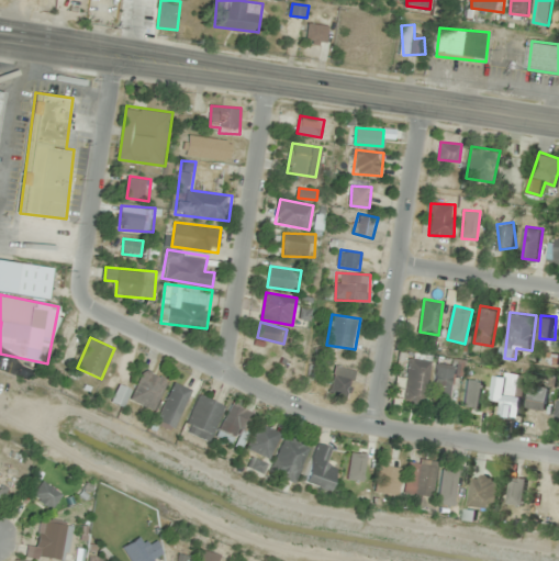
[(405,401),(426,404),(433,359),(411,357),(405,401)]
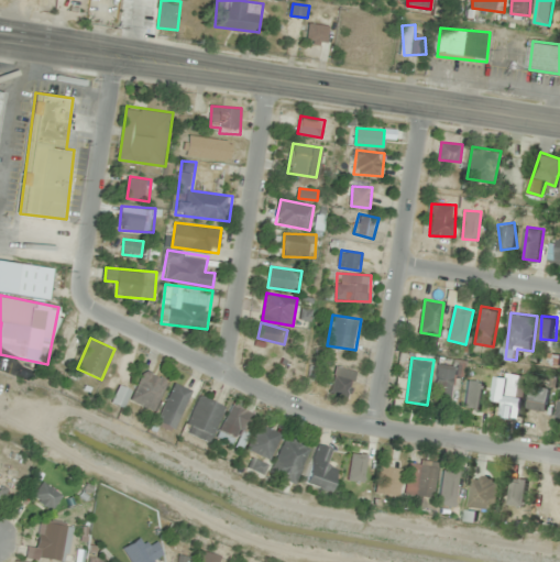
[(460,365),(441,363),(436,398),(453,401),(460,365)]
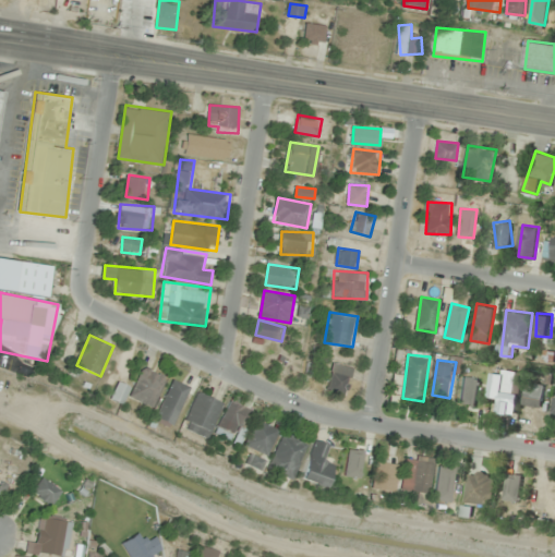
[(346,395),(353,367),(335,362),(327,389),(346,395)]
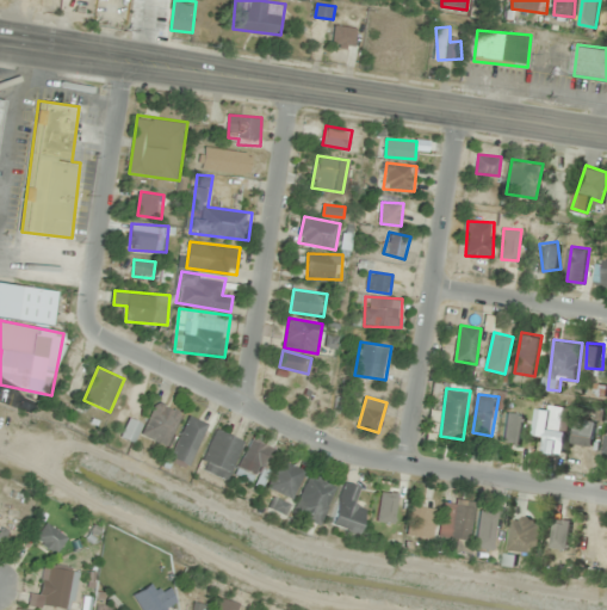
[(144,433),(169,444),(184,412),(159,401),(144,433)]
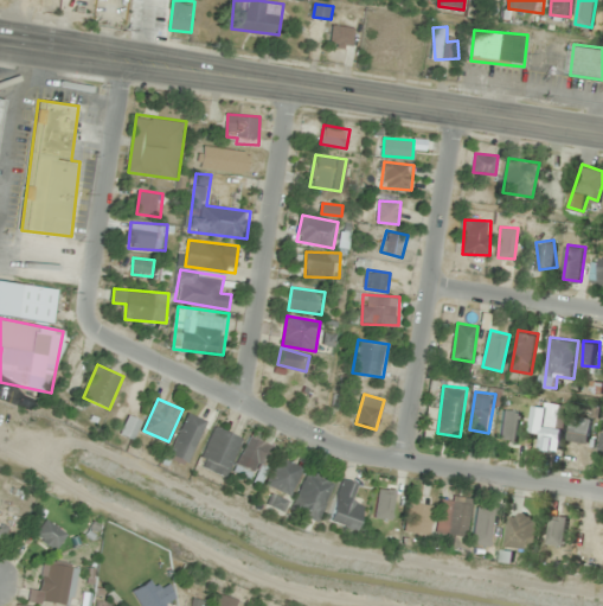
[(534,432),(545,433),(543,446),(562,448),(568,408),(538,403),(534,432)]
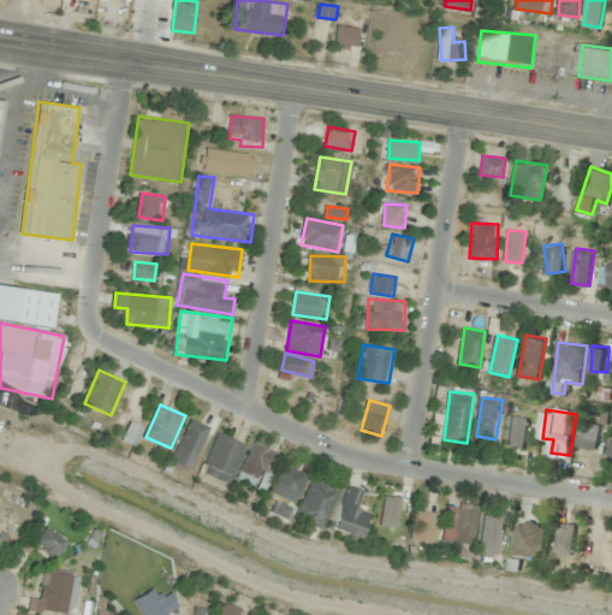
[(509,447),(527,448),(530,418),(512,415),(509,447)]
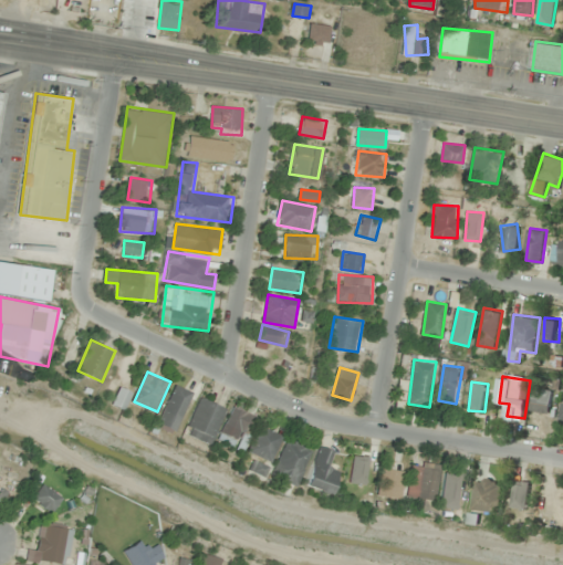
[(195,393),(177,384),(159,424),(177,431),(195,393)]
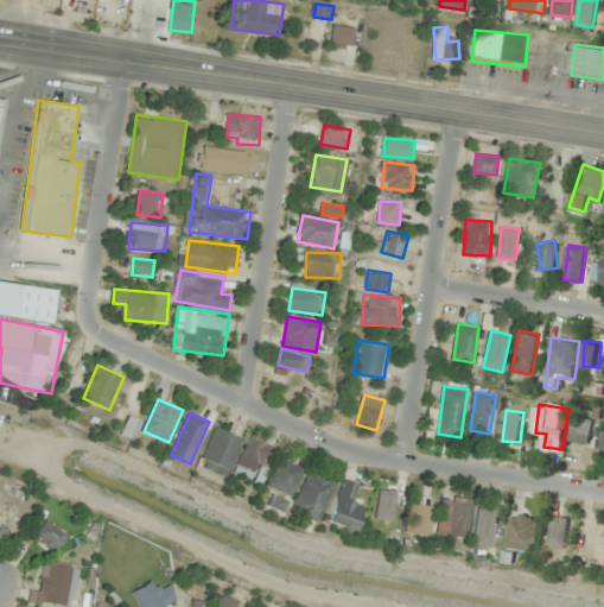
[(134,440),(144,421),(131,415),(121,434),(134,440)]
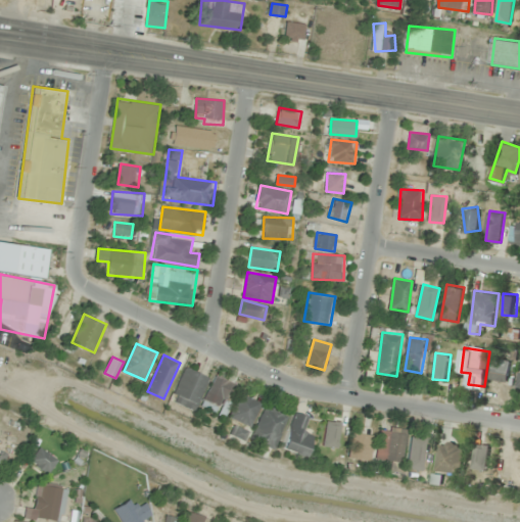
[(491,379),(508,382),(512,361),(495,358),(491,379)]
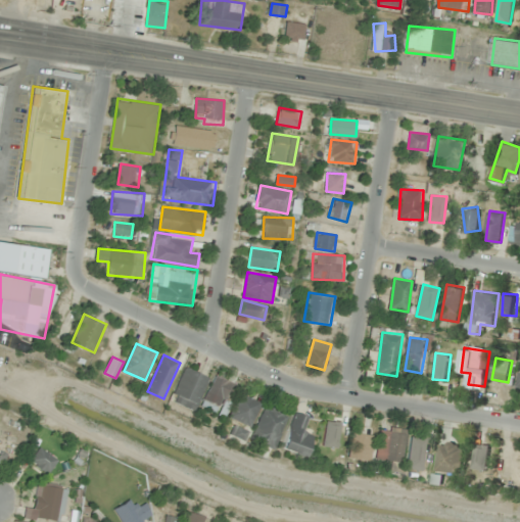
[(173,399),(196,410),(210,377),(188,367),(173,399)]
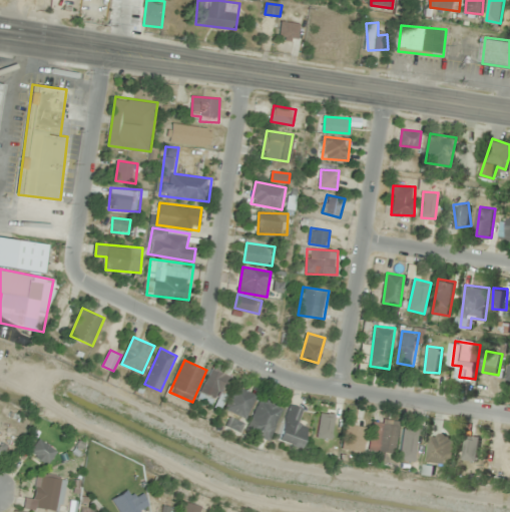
[(219,407),(233,377),(213,368),(199,398),(219,407)]
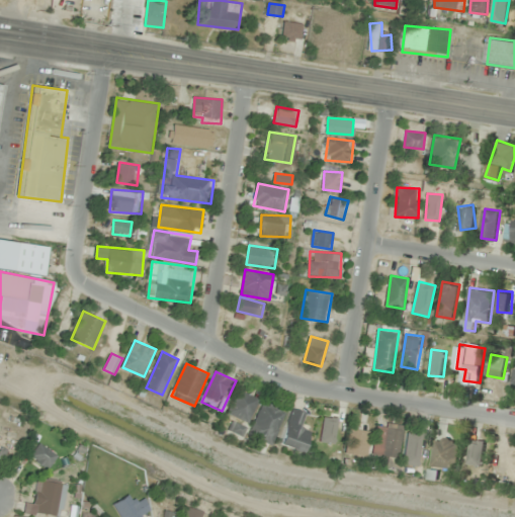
[(229,413),(248,423),(260,400),(241,390),(229,413)]
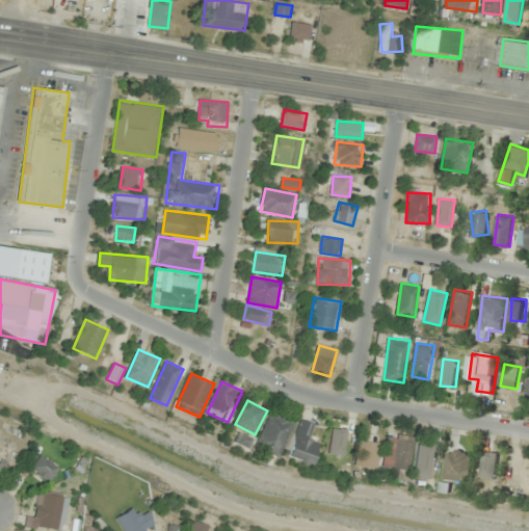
[(280,456),(296,423),(272,412),(257,445),(280,456)]
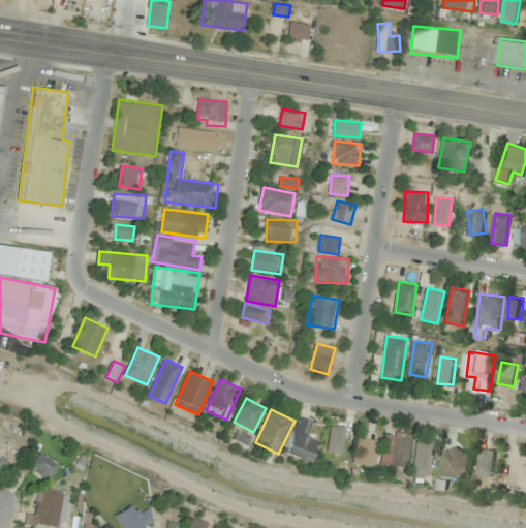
[(319,438),(309,434),(314,423),(301,416),(286,453),(310,463),(319,438)]
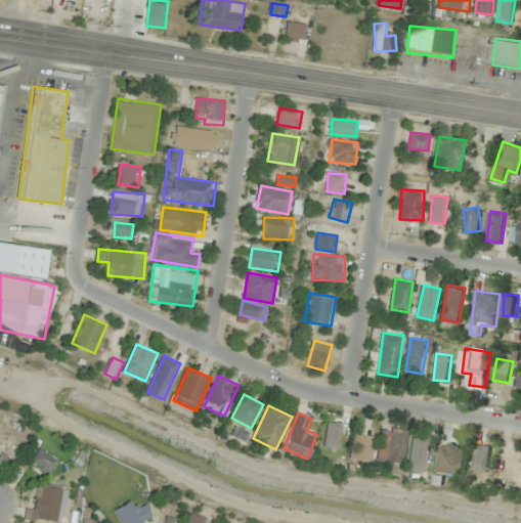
[(326,446),(340,448),(343,422),(328,421),(326,446)]
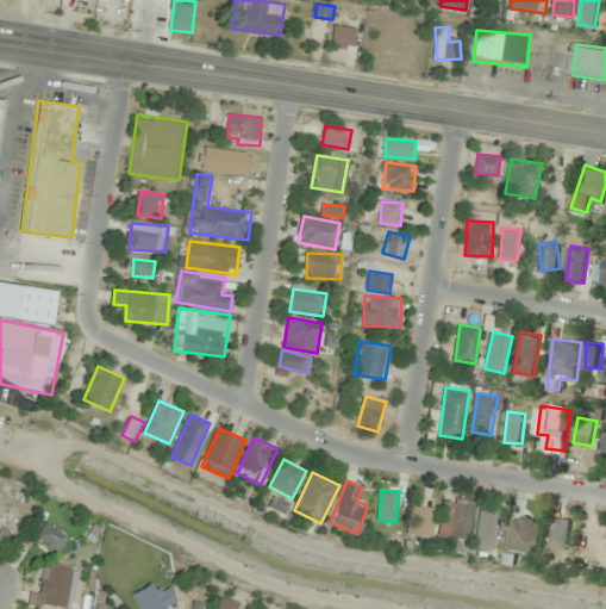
[(272,507),(285,513),(291,503),(276,496),(272,507)]
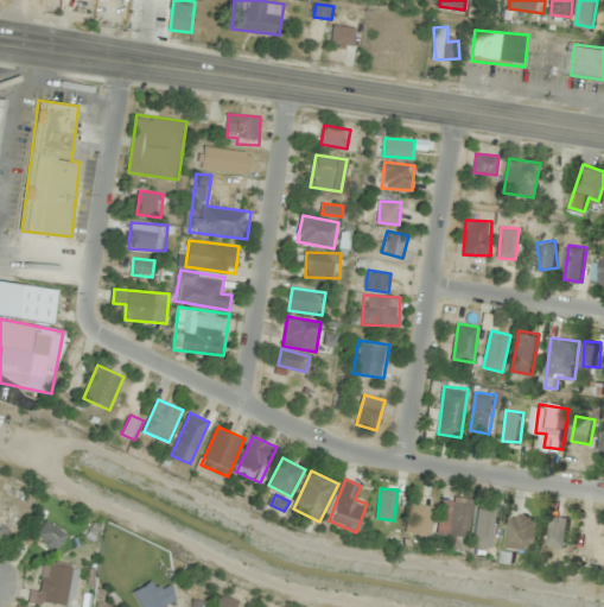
[(440,533),(457,536),(456,545),(469,548),(475,499),(445,495),(440,533)]
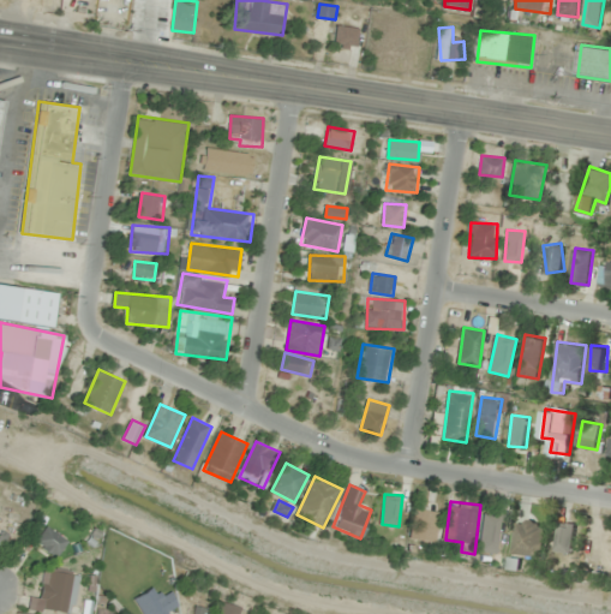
[(433,542),(442,511),(419,505),(411,535),(433,542)]
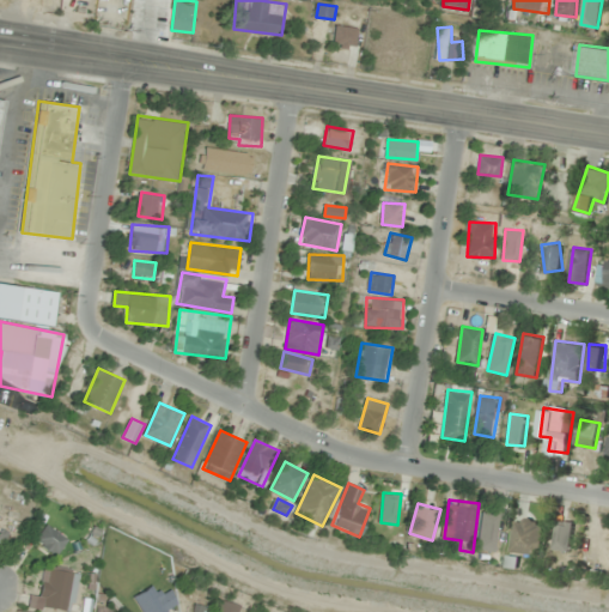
[(479,550),(495,552),(503,513),(485,509),(479,550)]
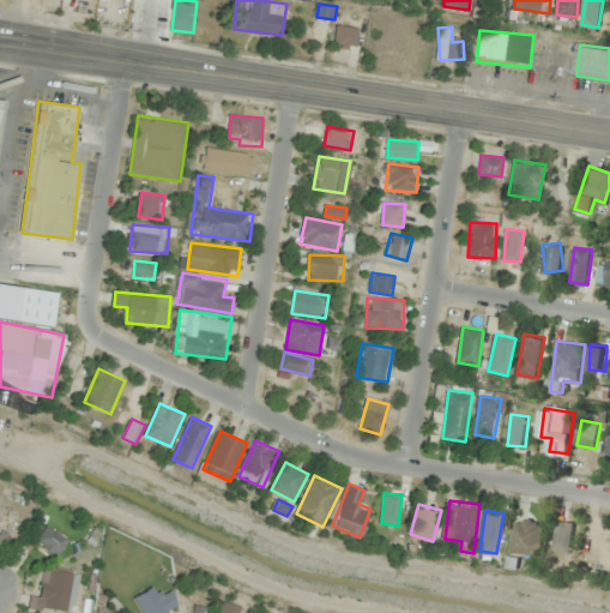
[(542,556),(545,521),(517,518),(513,553),(542,556)]
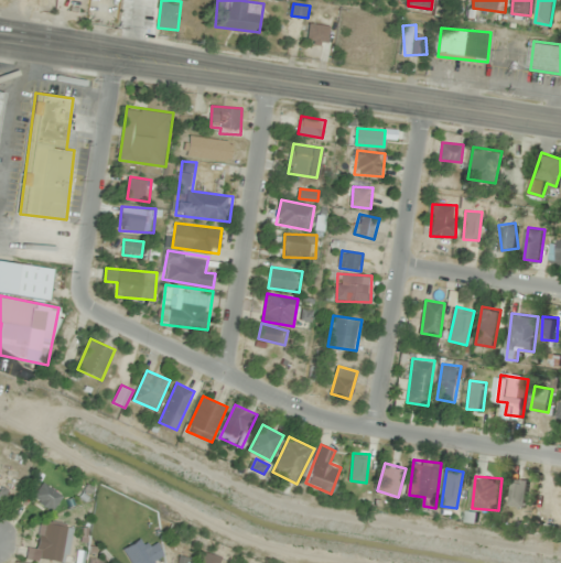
[(530,478),(515,476),(510,505),(526,507),(530,478)]
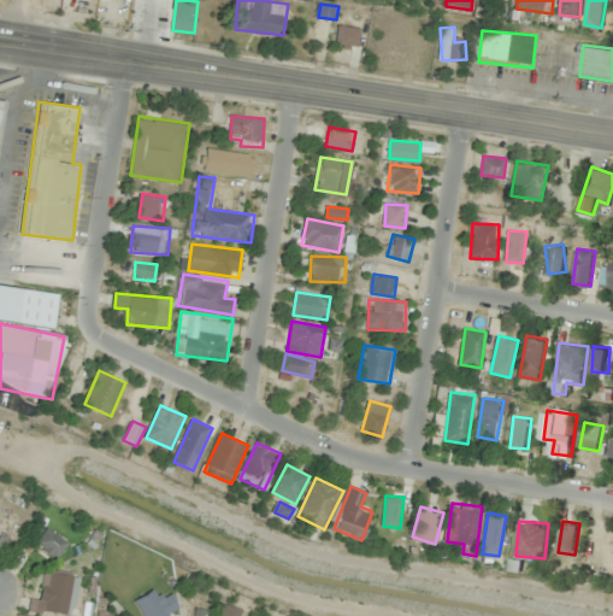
[(69,543),(48,527),(36,544),(57,558),(69,543)]
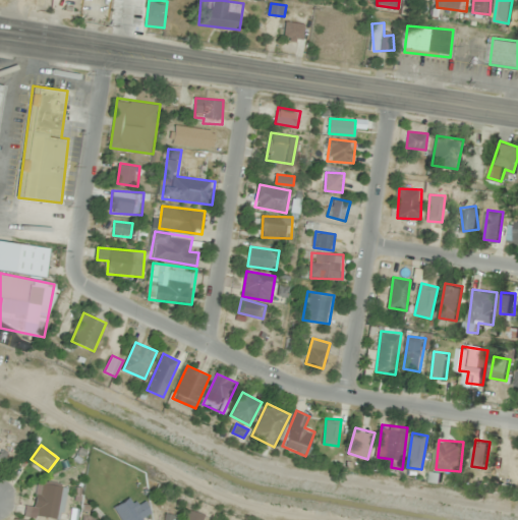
[(68,487),(40,482),(34,514),(62,519),(68,487)]
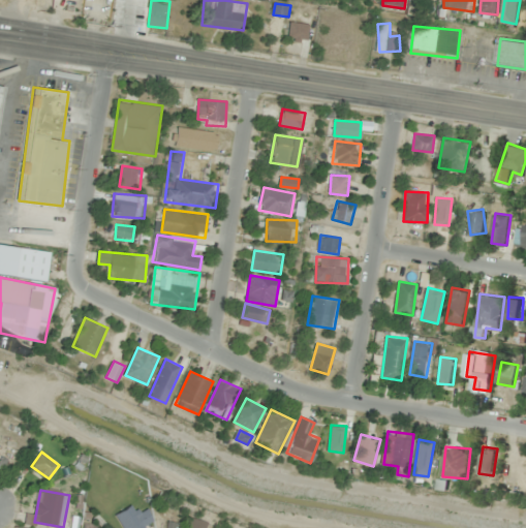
[(136,511),(132,504),(116,515),(124,527),(144,527),(155,522),(146,506),(136,511)]
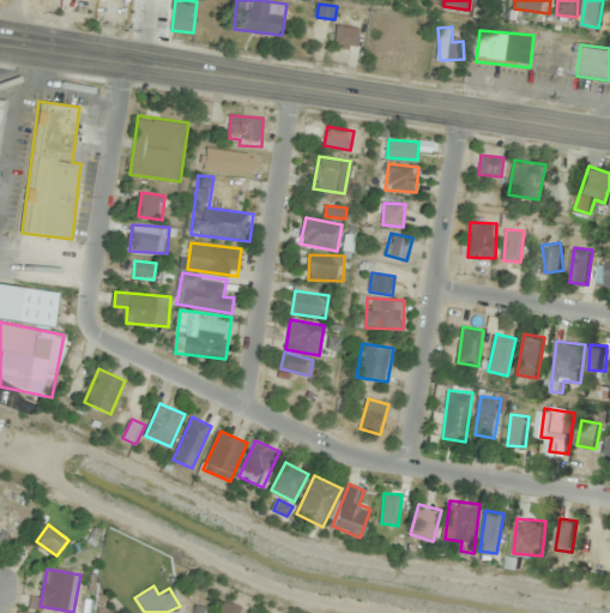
[(240,612),(242,606),(223,600),(219,611),(198,605),(195,612),(240,612)]
